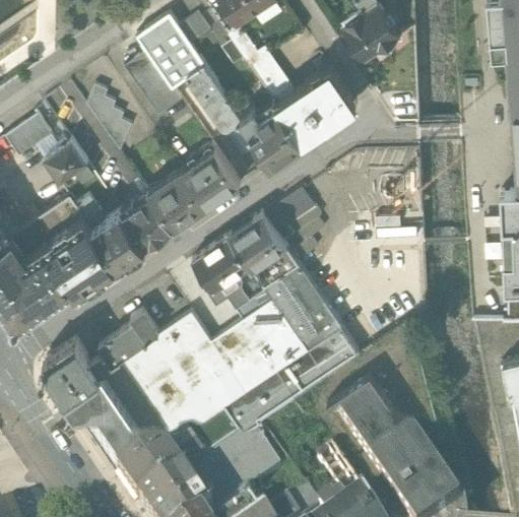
[(219,0),(237,24),(258,10),(257,8),(268,0),(219,0)]
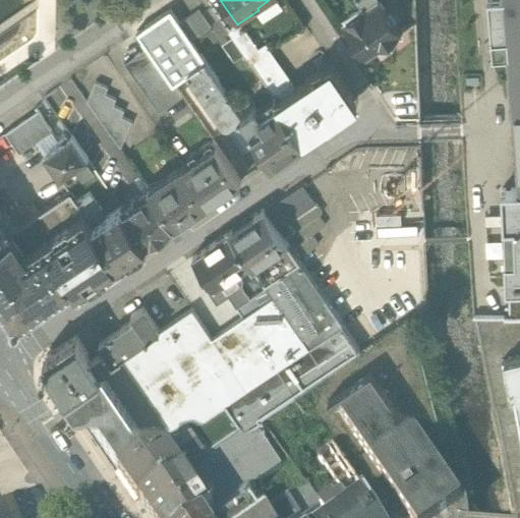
[(401,34),(378,0),(377,0),(357,0),(362,6),(343,19),(345,22),(342,24),(364,58),(401,34)]
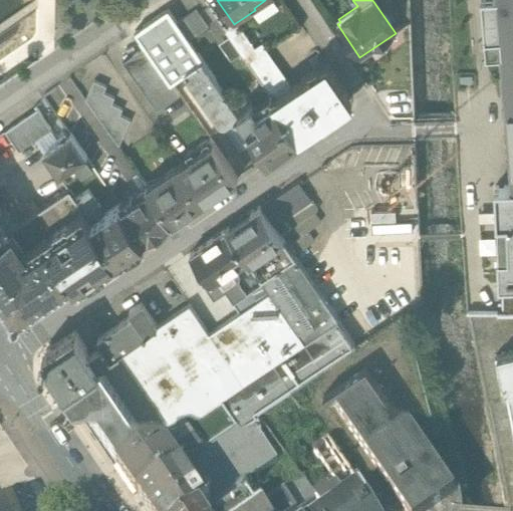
[(501,51),(511,185),(493,186),(498,285),(512,284),(512,0),(481,0),(484,53),(501,51)]
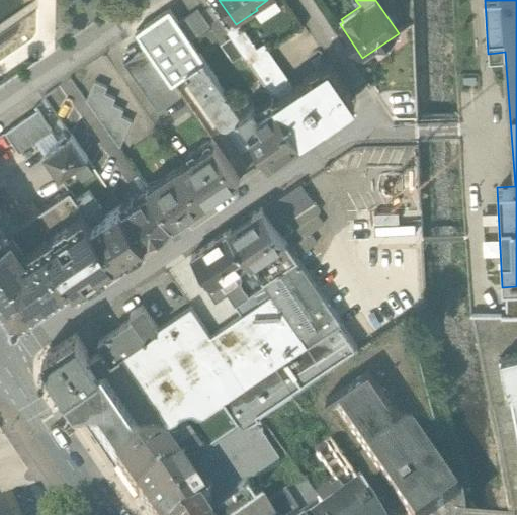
[(146,49),(172,87),(186,77),(185,76),(202,64),(188,45),(176,26),(167,13),(136,35),(146,49)]
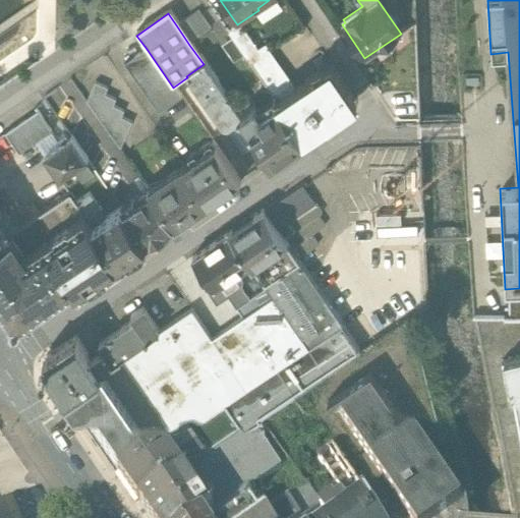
[(177,26),(189,45),(210,31),(196,13),(177,26)]
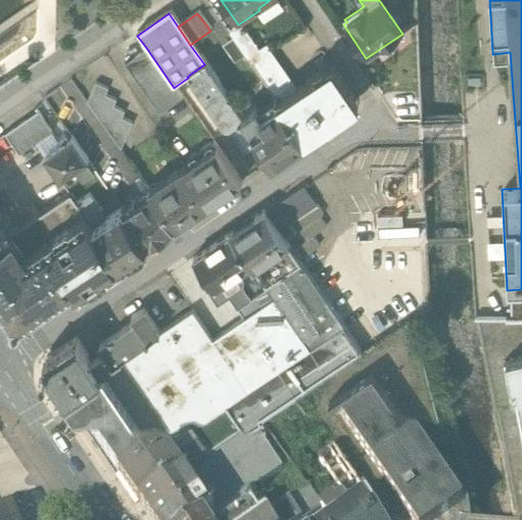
[(251,66),(263,58),(242,29),(231,37),(251,66)]
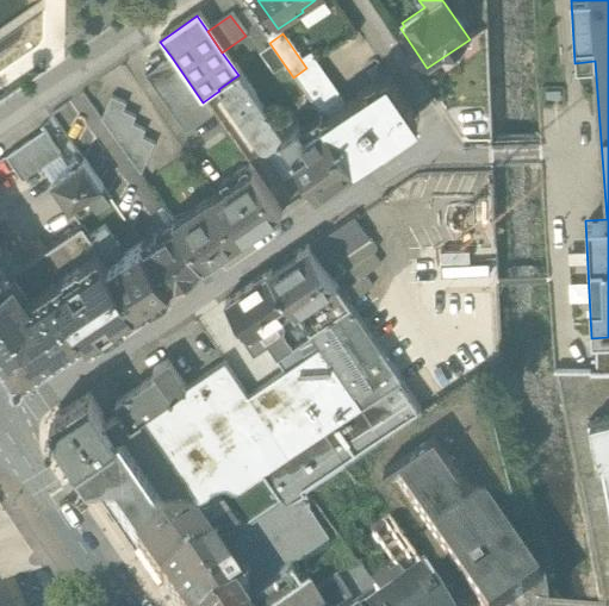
[(144,75),(186,133),(212,116),(203,102),(172,57),(144,75)]
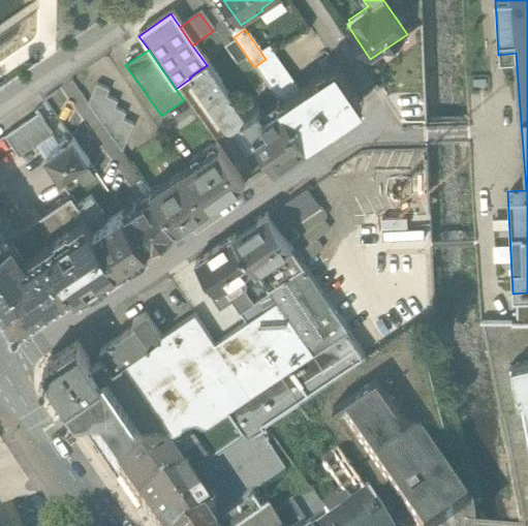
[(254,67),(280,105),(299,92),(273,54),(266,59),(254,67)]
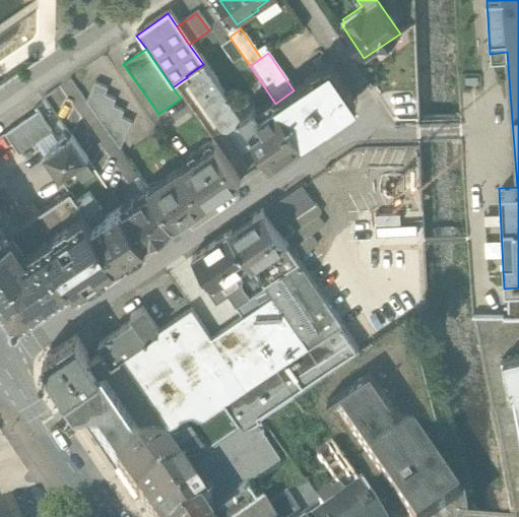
[(186,76),(187,77),(221,127),(228,128),(241,119),(240,117),(203,64),(186,76)]
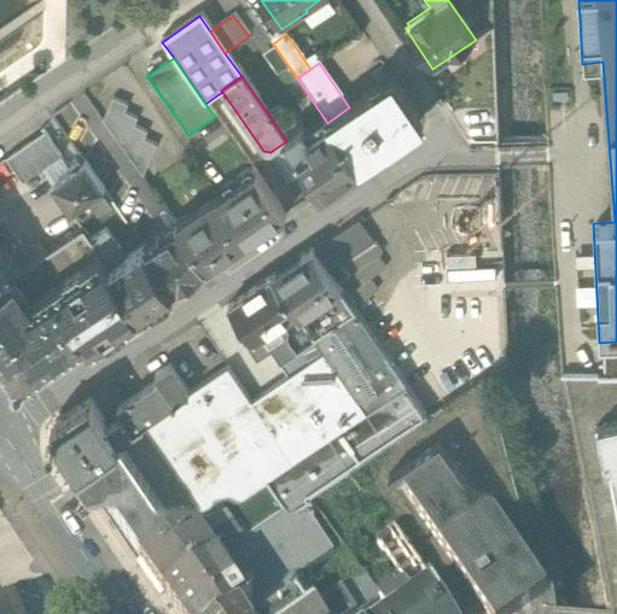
[(329,124),(358,167),(412,130),(409,127),(420,118),(393,79),(349,107),(327,123),(329,124)]
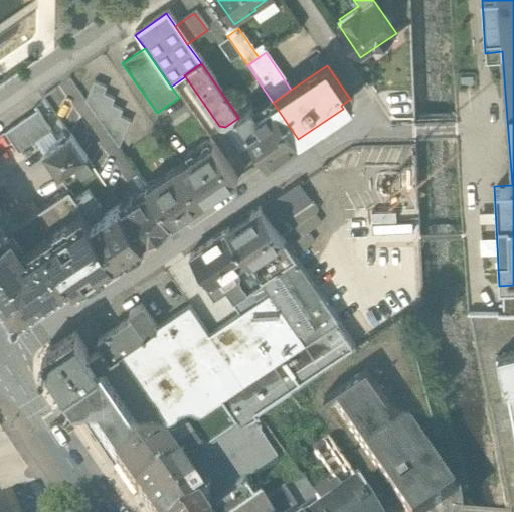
[(84,103),(118,150),(130,123),(120,119),(122,113),(112,108),(114,102),(103,96),(106,90),(94,83),(84,103)]
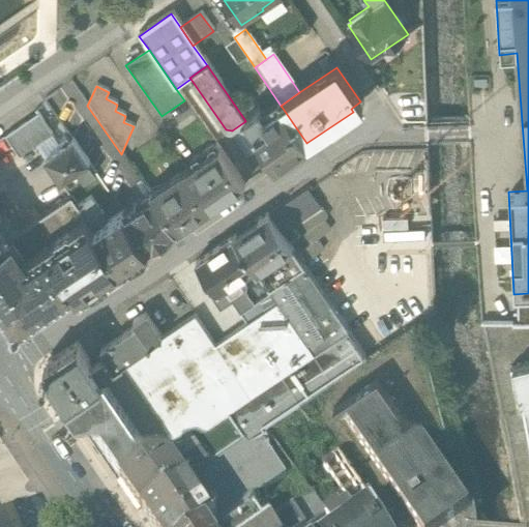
[(51,112),(71,142),(95,176),(114,204),(143,184),(121,154),(87,106),(79,93),(51,112)]
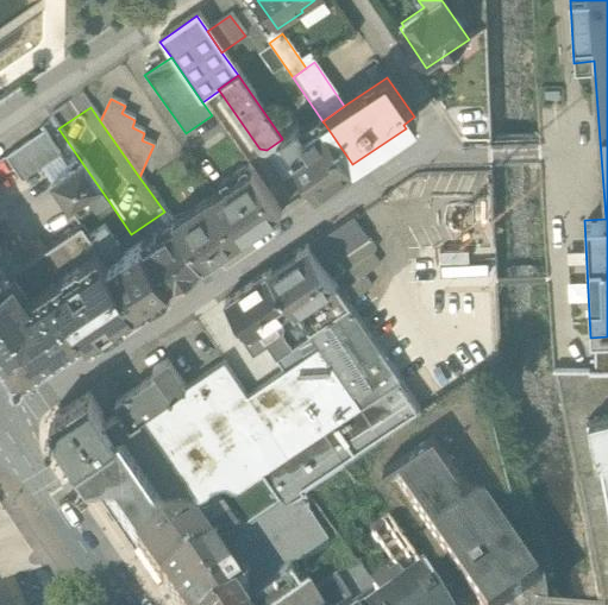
[(282,139),(317,189),(352,164),(324,123),(304,137),(296,126),(281,137),(282,139)]
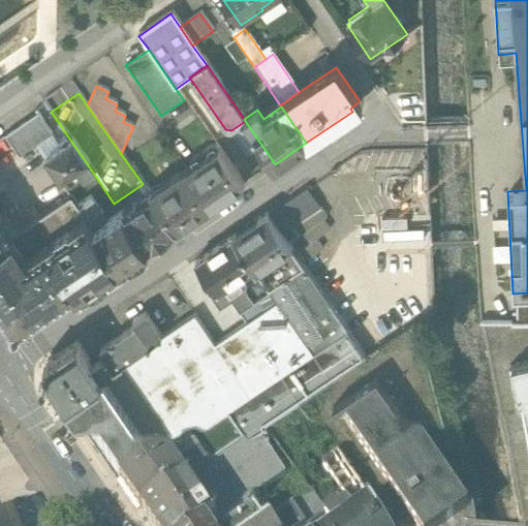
[(4,140),(18,159),(35,148),(45,141),(51,136),(37,116),(4,140)]
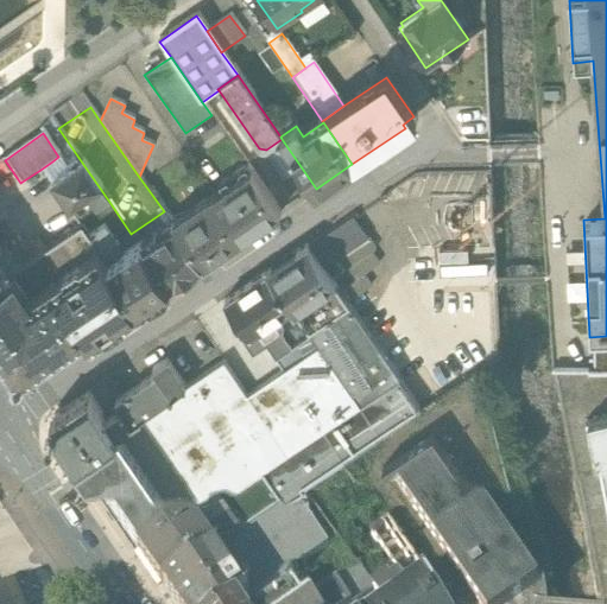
[(71,170),(80,165),(76,159),(68,165),(71,170)]
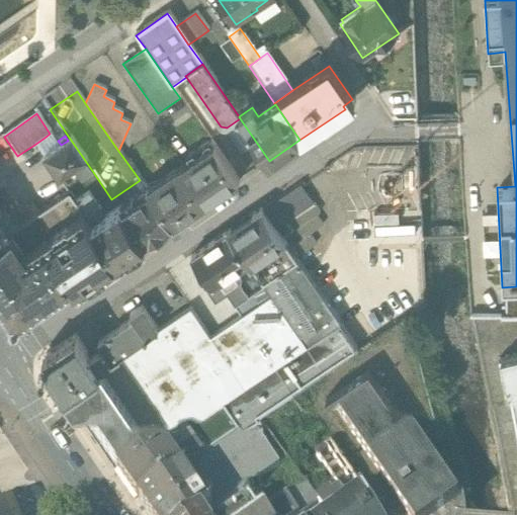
[(45,138),(34,145),(38,150),(48,143),(45,138)]
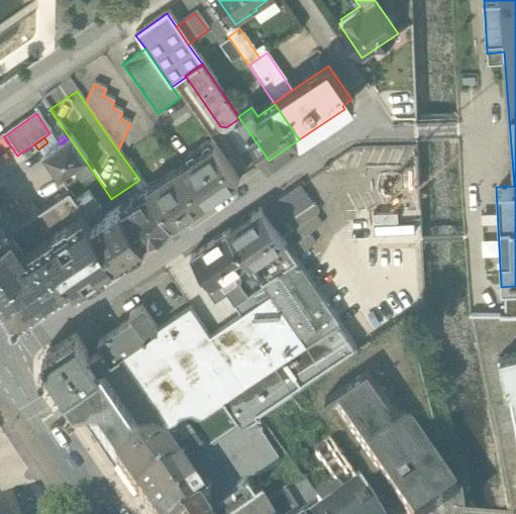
[(61,144),(43,158),(59,180),(75,169),(82,179),(93,172),(70,138),(68,140),(61,144)]
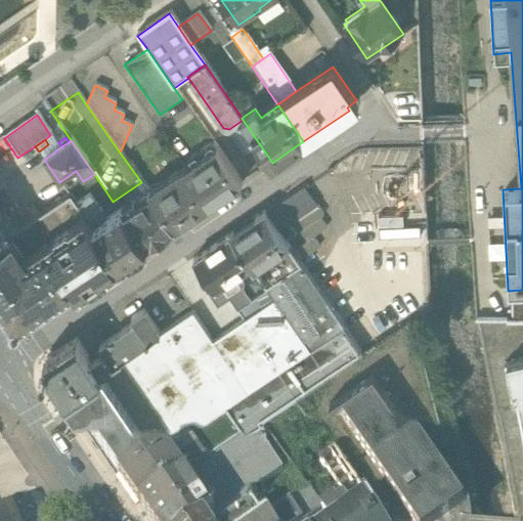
[(190,165),(183,170),(208,207),(241,184),(212,143),(187,161),(190,165)]
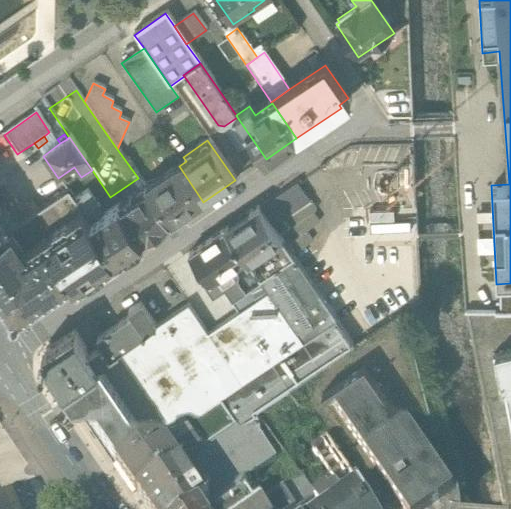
[(162,184),(148,194),(170,225),(203,202),(179,166),(159,179),(162,184)]
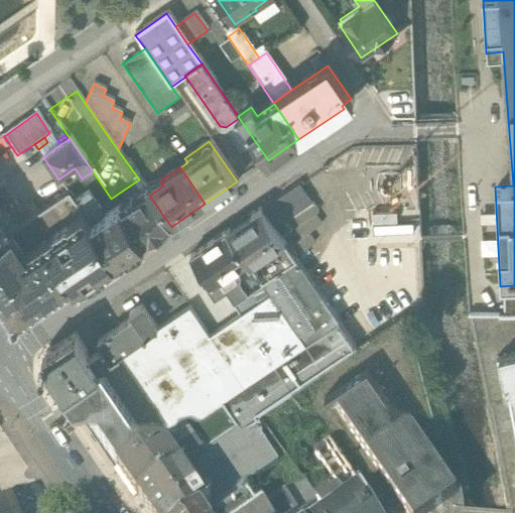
[(299,186),(263,212),(276,232),(285,225),(293,220),(313,206),(299,186)]
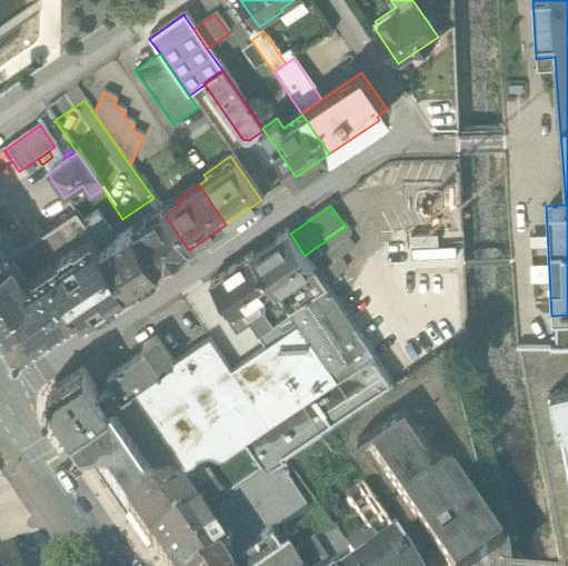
[(148,224),(132,234),(158,271),(189,250),(165,216),(160,208),(145,218),(148,224)]
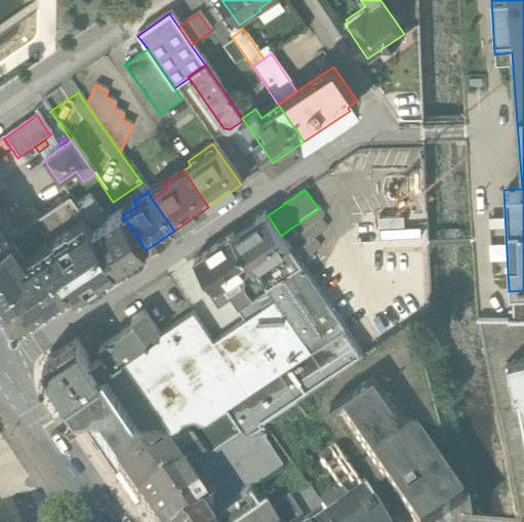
[(79,295),(119,269),(76,206),(70,197),(11,237),(0,244),(0,309),(9,322),(11,321),(21,323),(22,325),(74,289),(73,289),(75,288),(79,295)]
